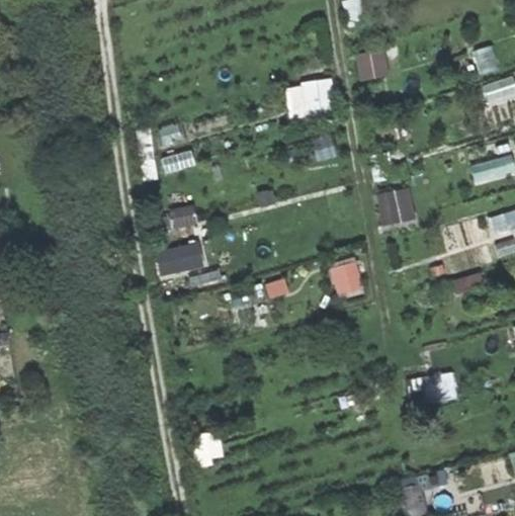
[(494,45),(476,51),(483,71),(501,65),(494,45)]
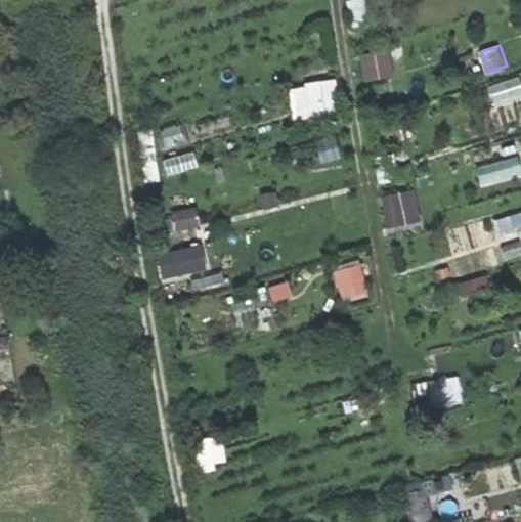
[(358,54),(362,80),(391,76),(387,49),(358,54)]
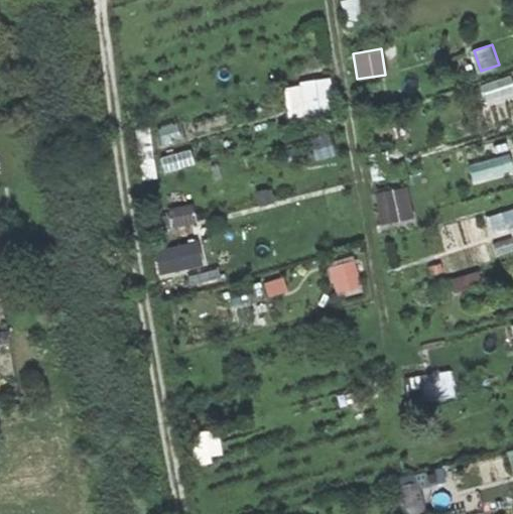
[(482,81),(485,101),(512,97),(512,77),(482,81)]
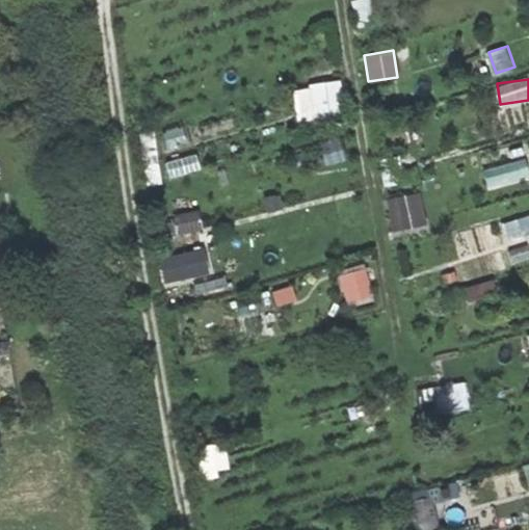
[(344,114),(340,80),(292,85),(296,120),(344,114)]
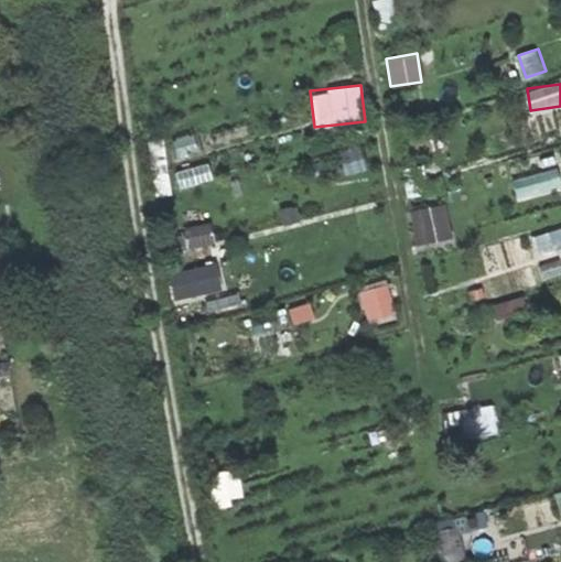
[(338,169),(364,166),(363,148),(337,149),(338,169)]
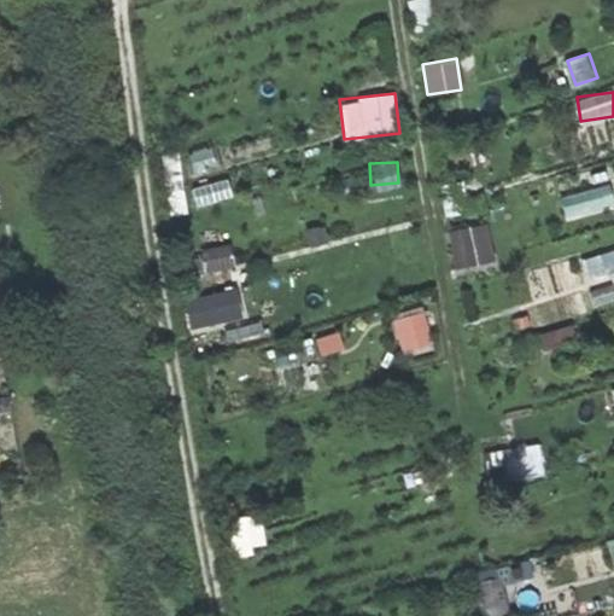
[(567,218),(613,203),(613,195),(608,181),(560,197),(567,218)]
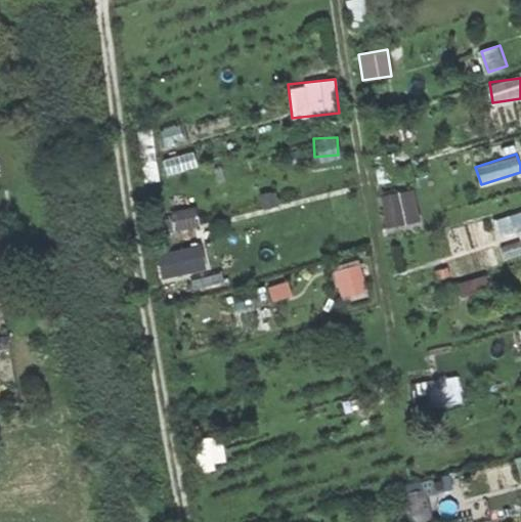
[(380,194),(386,227),(420,222),(414,188),(380,194)]
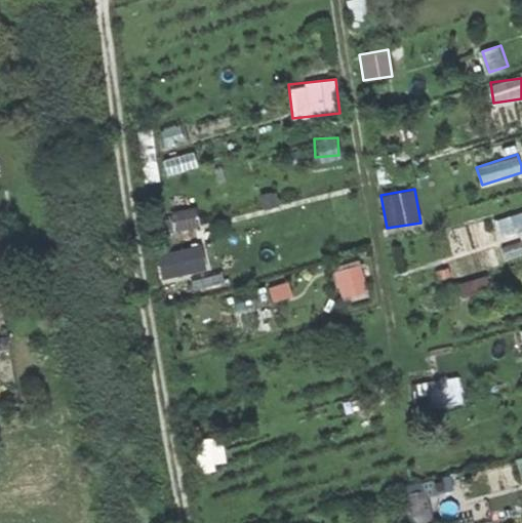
[(161,281),(207,271),(201,243),(155,253),(161,281)]
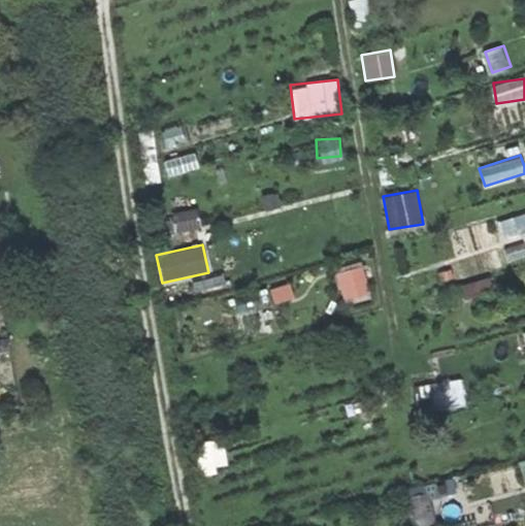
[(342,301),(369,298),(365,264),(338,267),(342,301)]
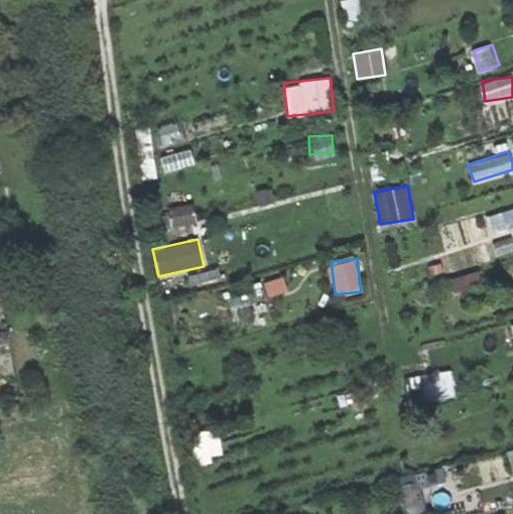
[(420,375),(422,399),(454,396),(452,372),(420,375)]
